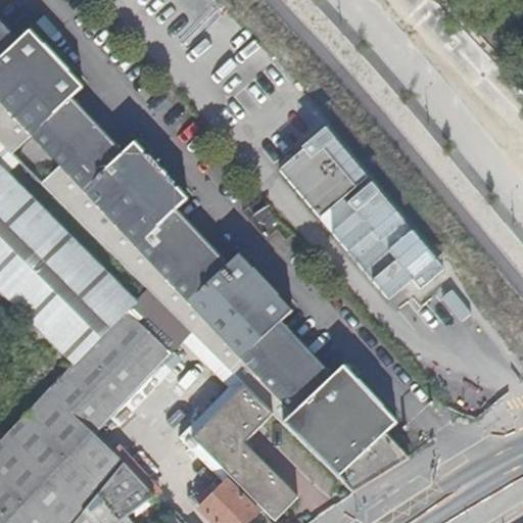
[(0,57),(215,270),(389,446),(393,443),(386,435),(397,424),(344,368),(333,378),(282,323),(292,313),(239,255),(228,266),(176,210),(187,200),(134,144),(123,154),(70,99),(82,88),(30,33),(18,43),(0,22),(0,57)]
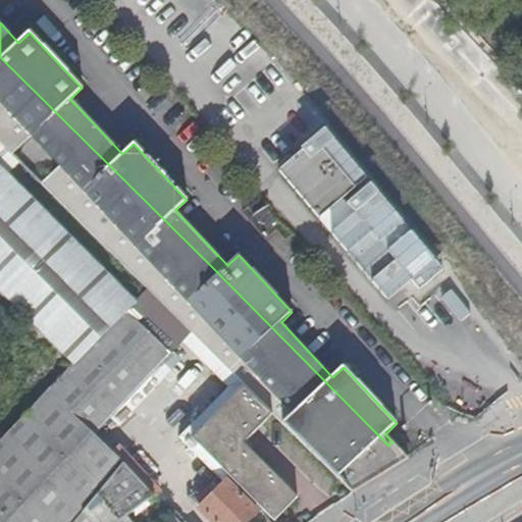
[(59,166),(41,184),(143,286),(245,386),(273,415),(354,493),(405,462),(388,446),(214,269),(0,57),(0,143),(11,155),(31,136),(59,166)]
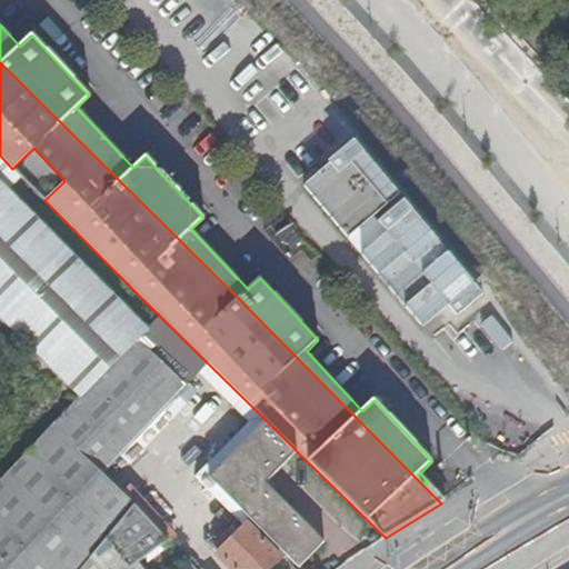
[(49,363),(67,381),(80,395),(135,336),(143,326),(0,180),(0,313),(40,355),(49,363)]
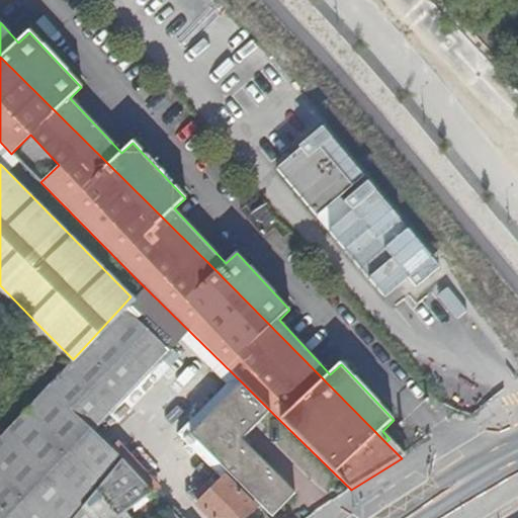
[(125,309),(122,306),(73,359),(60,372),(125,309)]
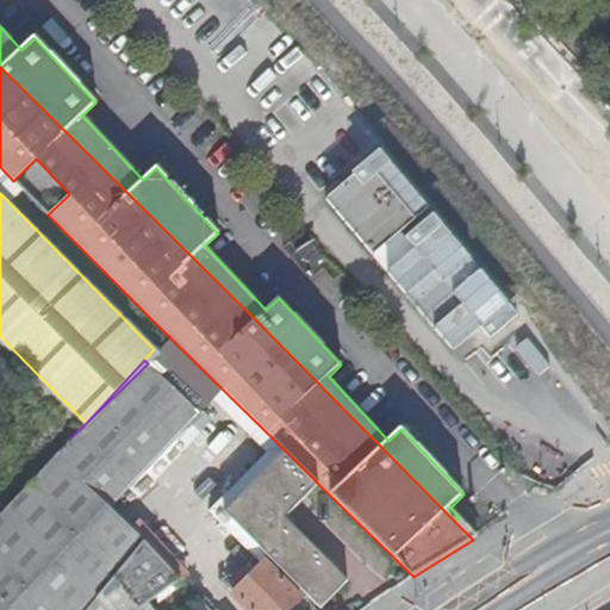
[(191,404),(148,363),(70,439),(69,440),(4,510),(0,514),(0,609),(31,609),(51,589),(30,574),(191,404)]
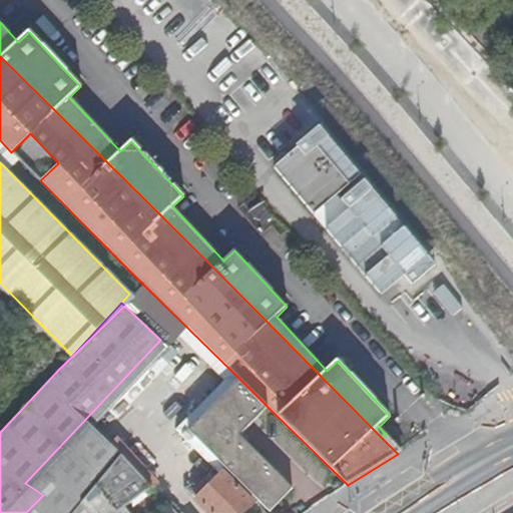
[(44,328),(36,320),(22,334),(46,357),(60,344),(44,328)]
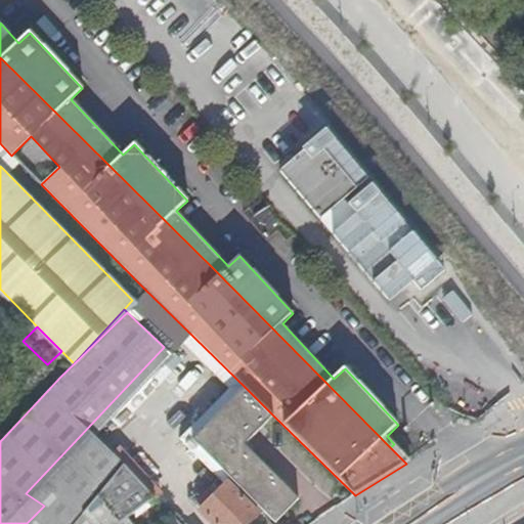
[(171,353),(164,347),(26,493),(44,506),(64,523),(73,523),(81,514),(124,463),(125,463),(95,434),(171,353)]
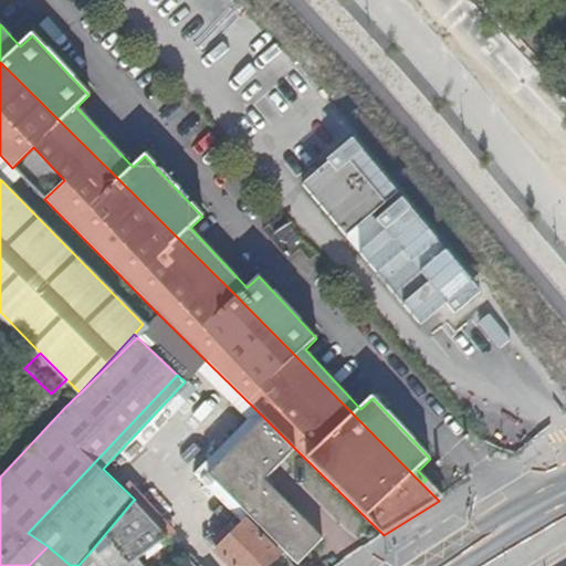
[(202,409),(169,441),(185,458),(218,425),(202,409)]
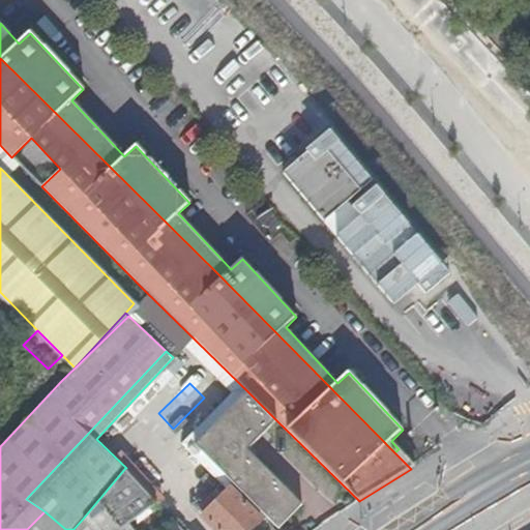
[(249,448),(277,421),(248,392),(243,396),(192,441),(278,529),(302,504),(249,448)]
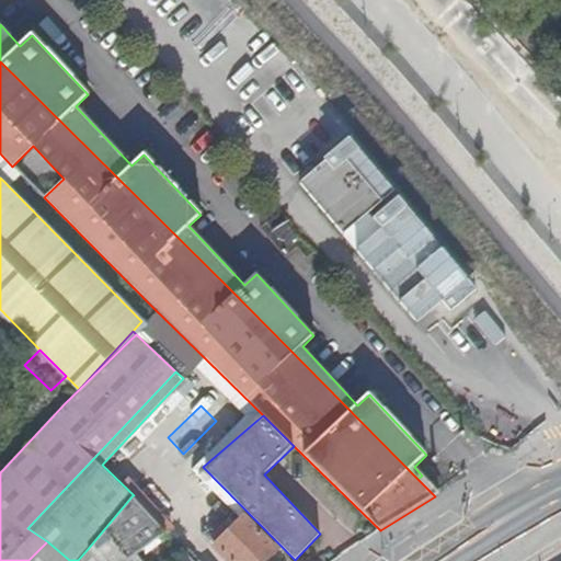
[(439,493),(422,476),(418,479),(435,496),(439,493)]
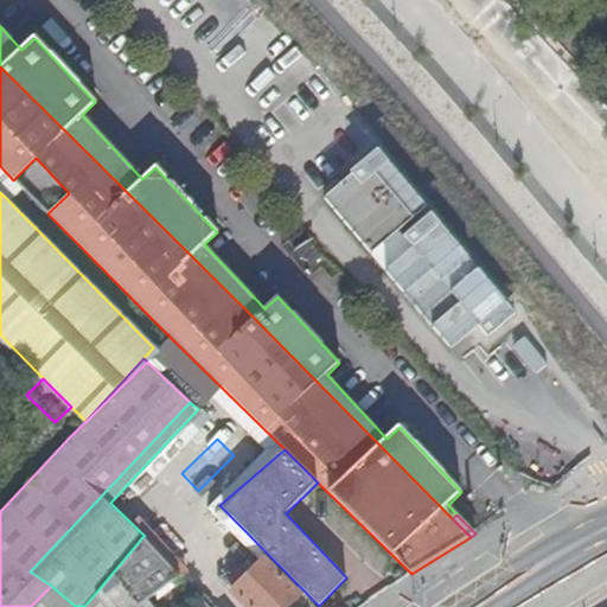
[(160,606),(157,602),(183,579),(144,536),(94,595),(102,606),(160,606)]
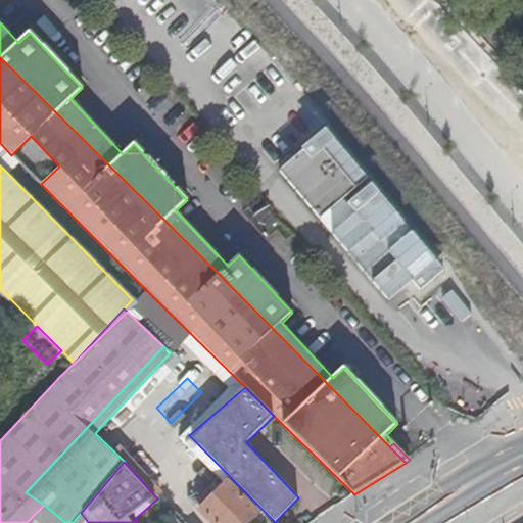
[(206,516),(199,522),(248,522),(259,513),(228,481),(199,509),(206,516)]
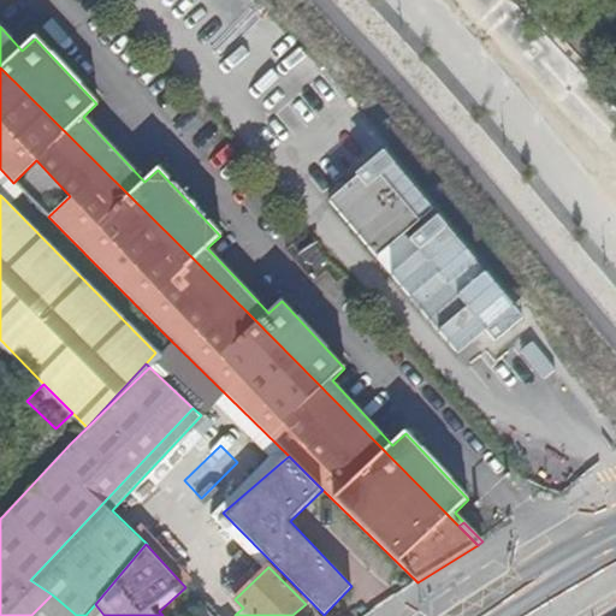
[(76,615),(52,594),(31,615),(76,615)]
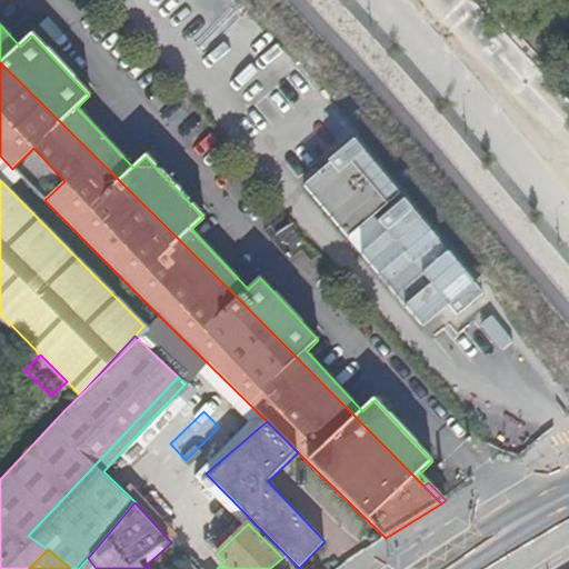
[(96,568),(88,558),(79,568),(96,568)]
